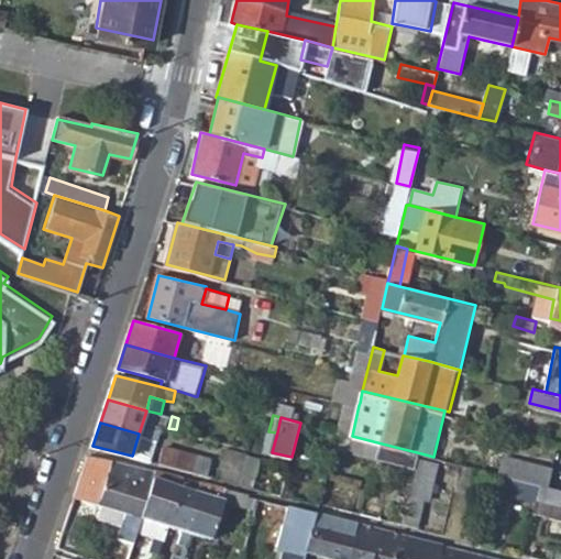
[(184,423),(182,431),(190,433),(193,425),(184,423)]
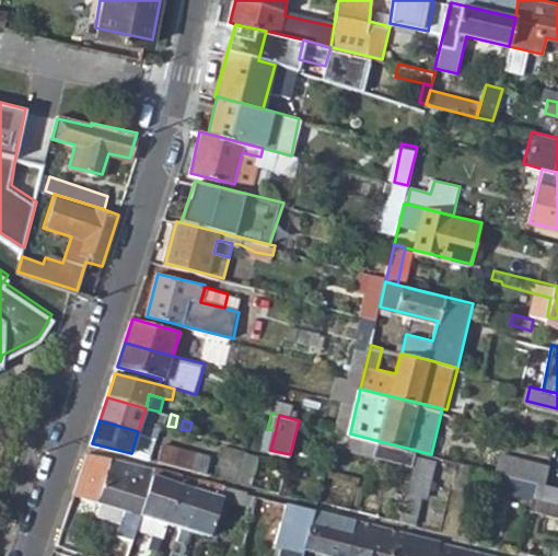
[(350,433),(346,448),(375,454),(380,441),(350,433)]
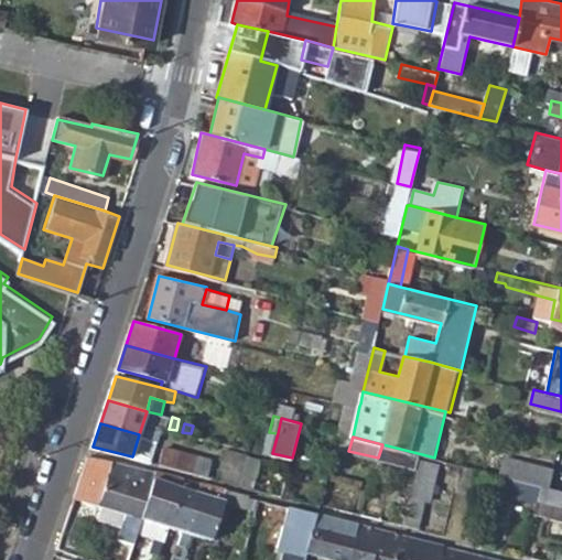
[(382,444),(378,458),(419,467),(422,454),(382,444)]
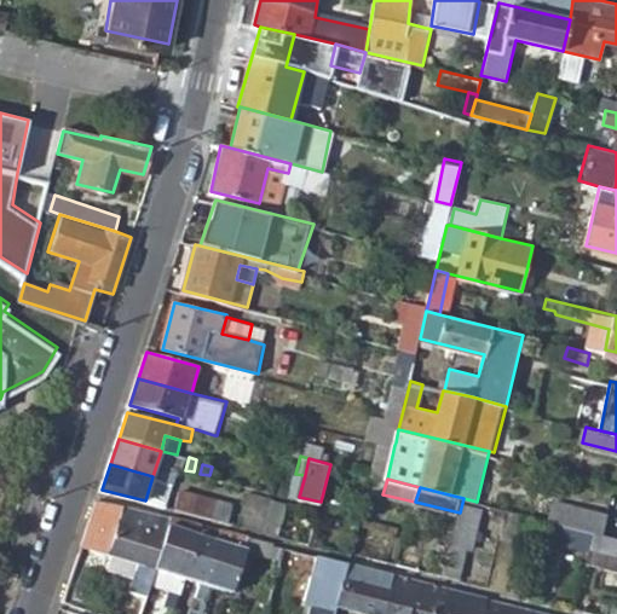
[(180,490),(176,509),(194,513),(199,494),(180,490)]
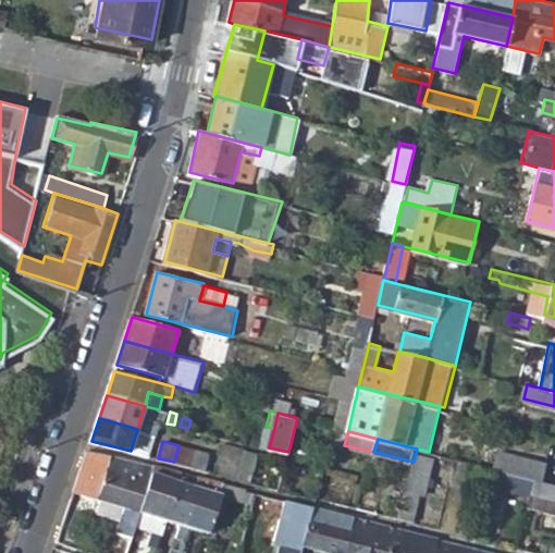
[(222,442),(216,472),(249,481),(257,452),(222,442)]
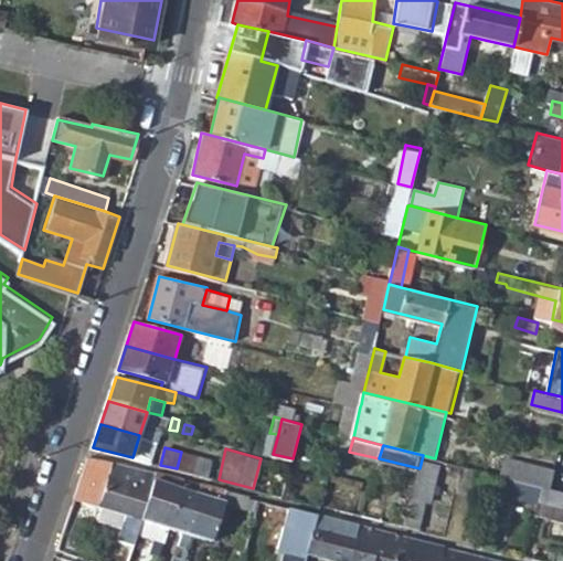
[(181,452),(177,468),(192,473),(197,456),(181,452)]
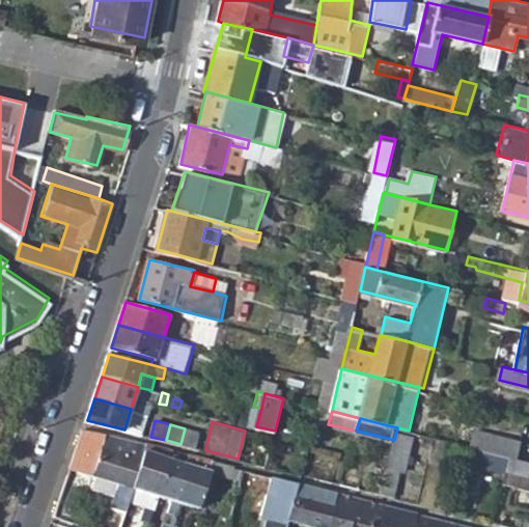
[(85,426),(73,465),(94,472),(119,481),(114,496),(110,509),(124,515),(128,505),(129,501),(148,442),(85,426)]
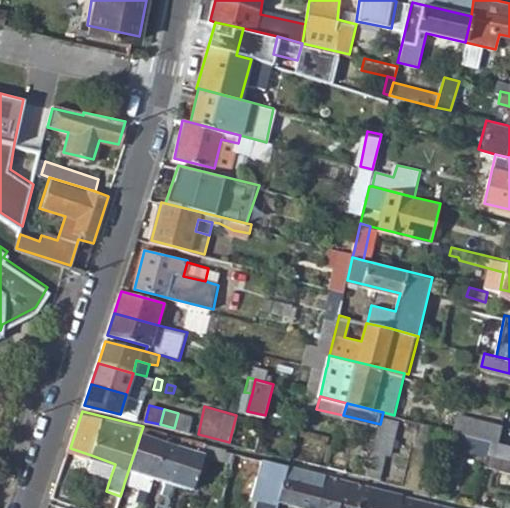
[(457,412),(452,430),(493,441),(496,441),(500,424),(457,412)]
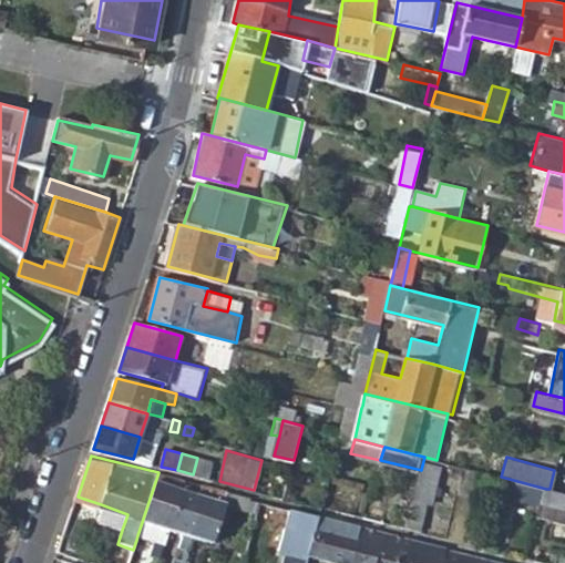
[(197,458),(193,474),(209,479),(211,472),(213,461),(197,458)]
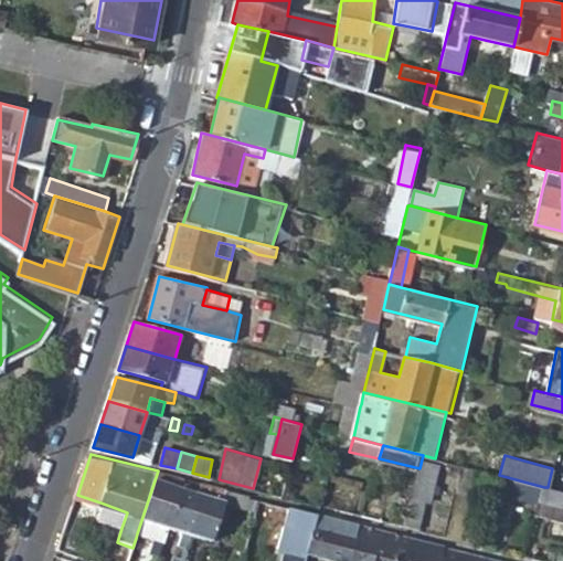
[(425,461),(414,499),(426,503),(433,498),(442,465),(425,461)]
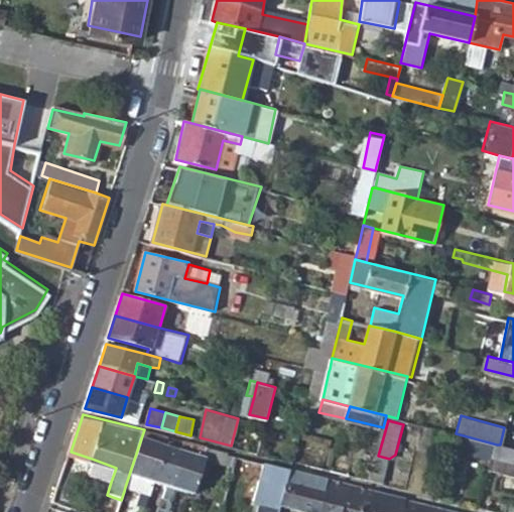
[(125,487),(124,491),(149,499),(155,481),(169,435),(144,429),(125,487)]
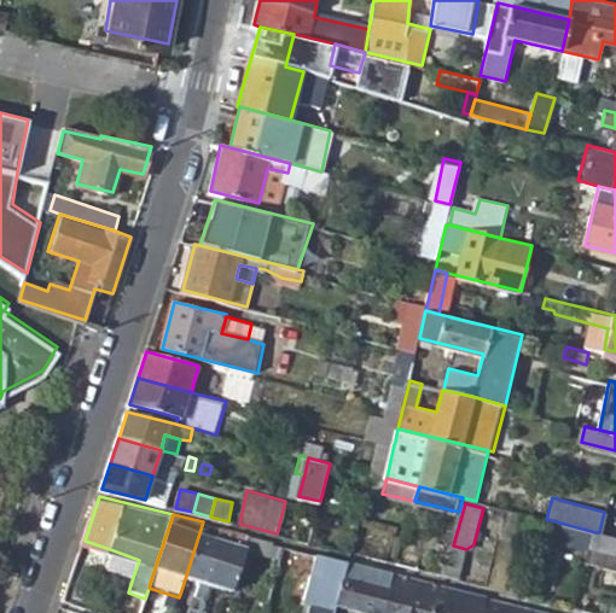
[(505,514),(499,533),(511,537),(516,518),(505,514)]
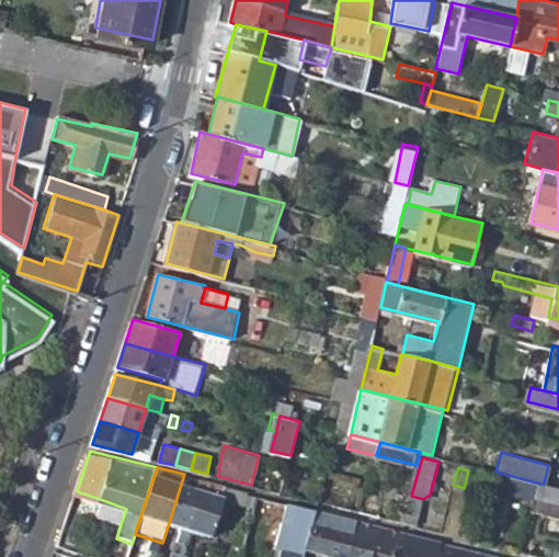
[(471,478),(469,486),(475,487),(474,490),(490,493),(495,472),(480,467),(476,479),(471,478)]
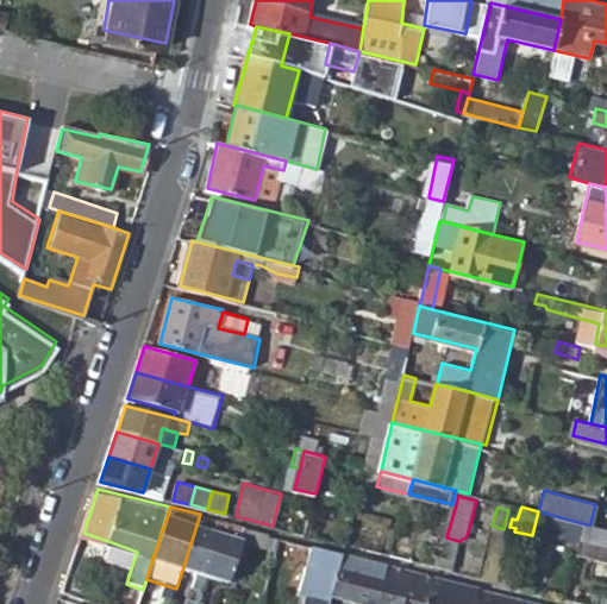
[(200,514),(183,567),(196,571),(193,583),(206,586),(210,574),(226,521),(200,514)]
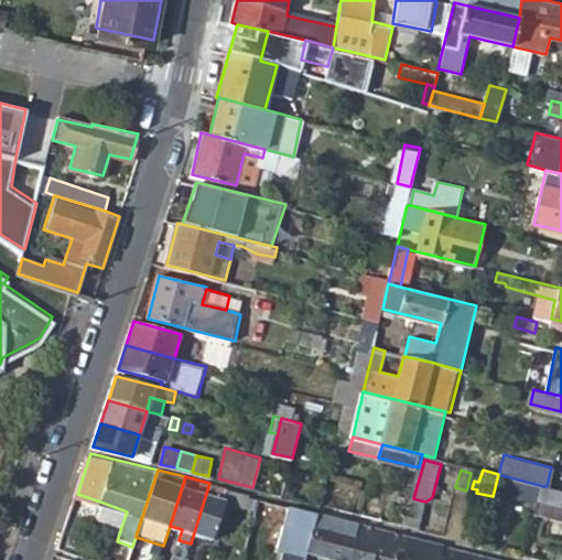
[(209,483),(194,532),(211,537),(223,497),(259,506),(261,496),(209,483)]
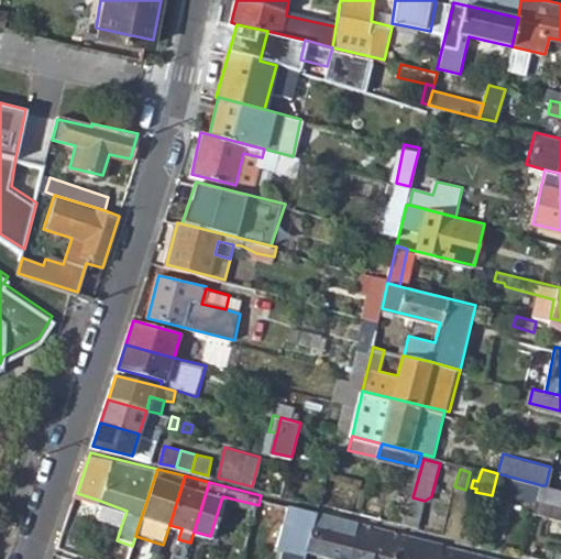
[(542,485),(536,511),(560,517),(560,489),(546,485),(542,485)]
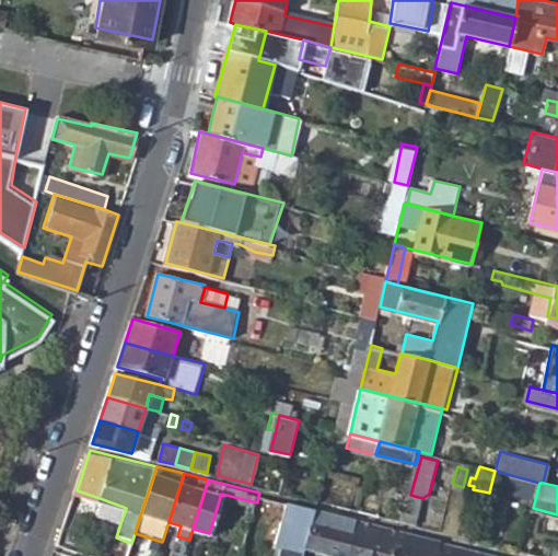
[(408,494),(402,519),(416,522),(422,498),(410,495),(408,494)]
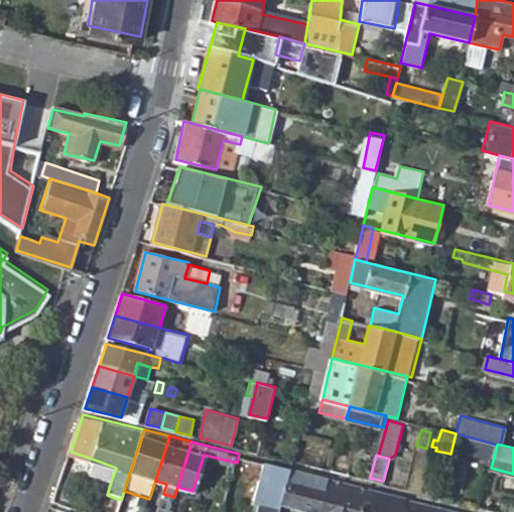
[(92,459),(87,473),(111,482),(116,468),(92,459)]
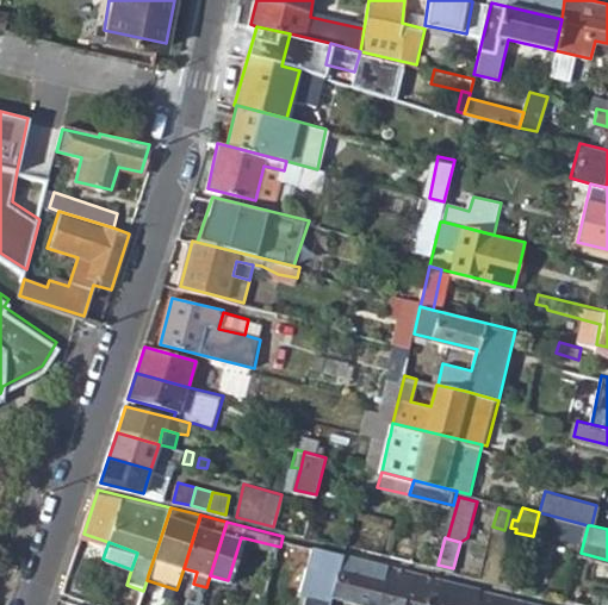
[(345,552),(314,543),(301,594),(305,596),(302,604),(329,604),(332,596),(345,552)]
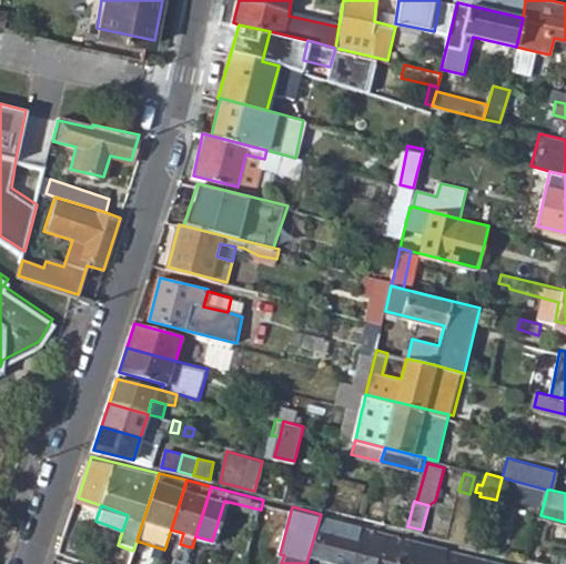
[(321,514),(309,555),(324,559),(343,563),(352,563),(362,525),(321,514)]
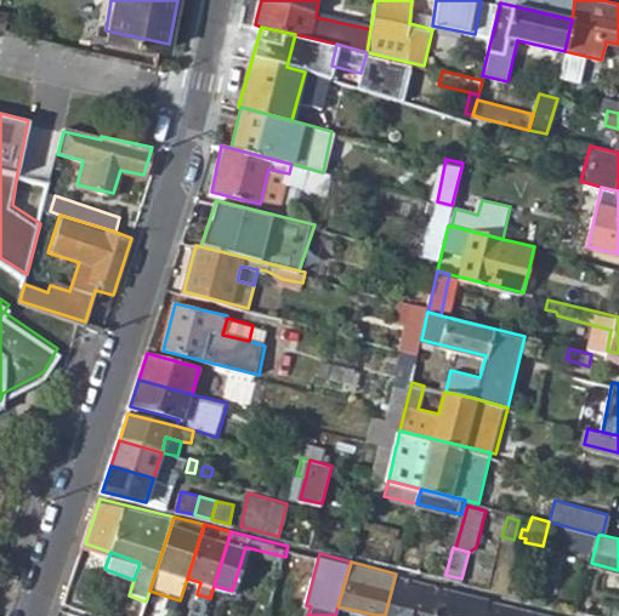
[(385,615),(433,615),(443,585),(396,574),(385,615)]
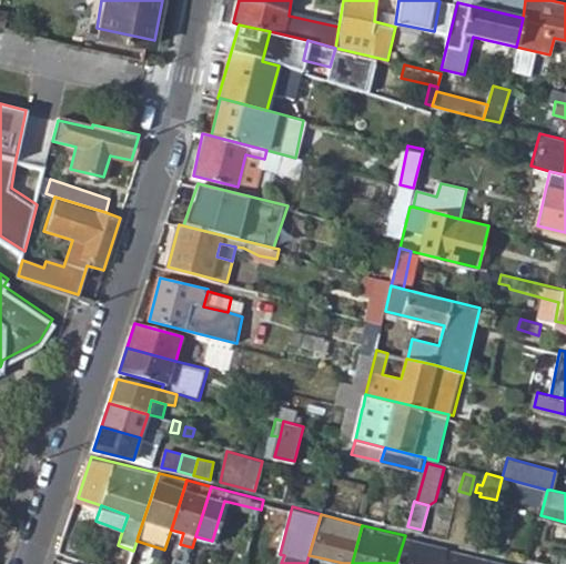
[(405,535),(396,563),(438,563),(444,546),(405,535)]
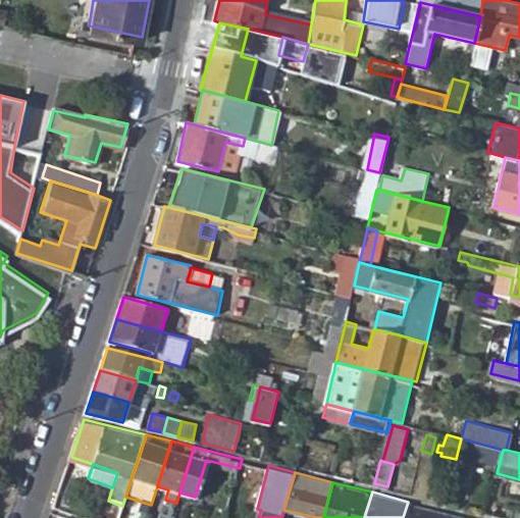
[(408,502),(403,517),(445,517),(448,511),(408,502)]
